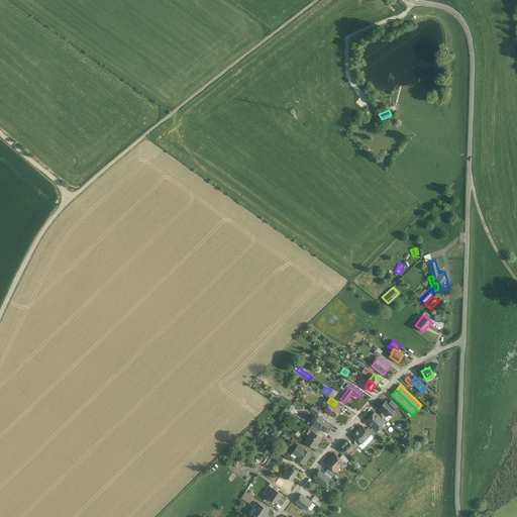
[(398,407),(391,400),(388,403),(394,408),(393,409),(395,410),(398,407)]
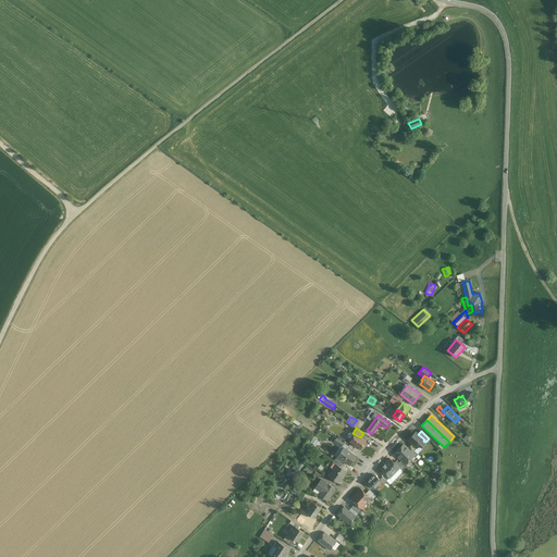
[(418,434),(416,432),(408,440),(416,448),(418,446),(419,446),(422,446),(422,443),(422,442),(423,441),(424,440),(418,434)]
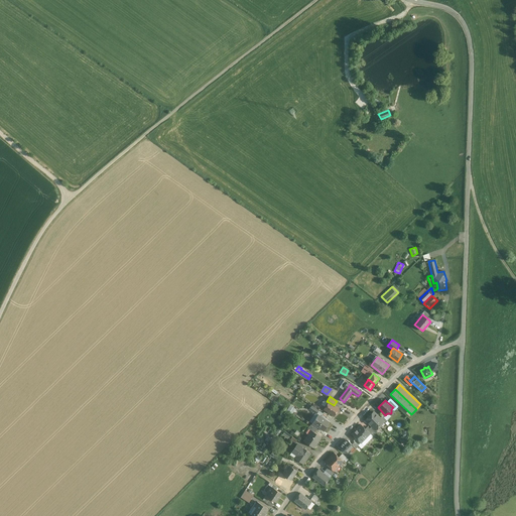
[(334,405),(329,402),(327,404),(326,404),(325,406),(325,407),(324,409),(328,411),(328,412),(329,413),(330,413),(334,415),(339,408),(334,405)]
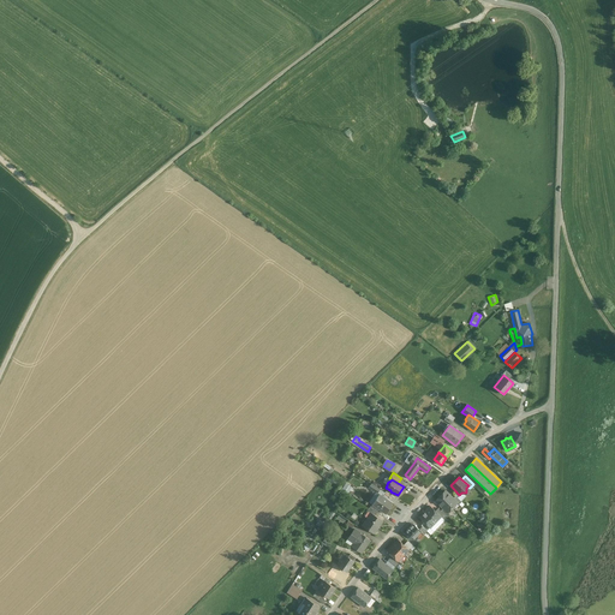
[(380,489),(371,484),(369,488),(377,494),(377,493),(380,489)]
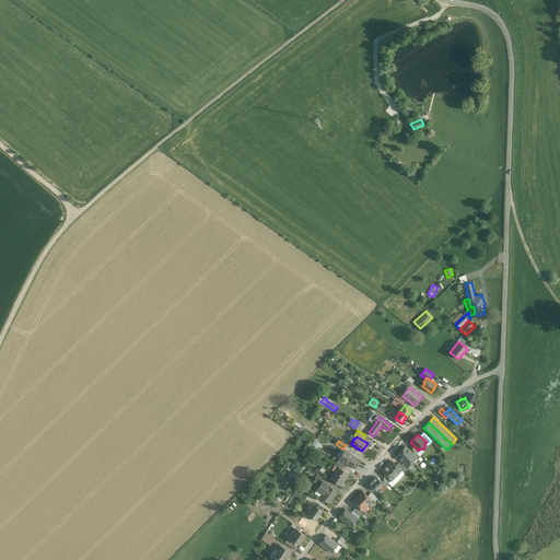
[(412,454),(405,446),(400,452),(411,462),(416,457),(412,454)]
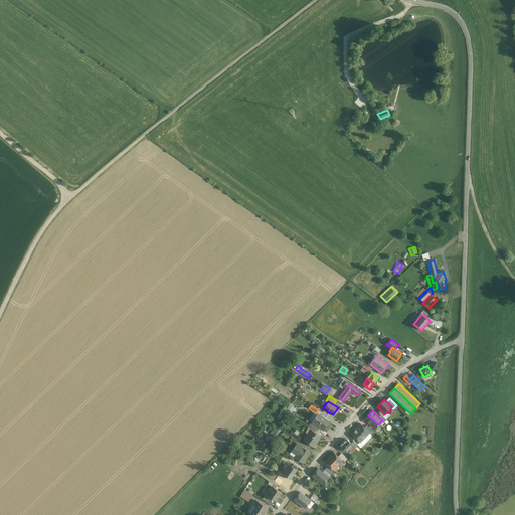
[(321,415),(318,413),(312,422),(317,426),(323,431),(329,421),(321,415)]
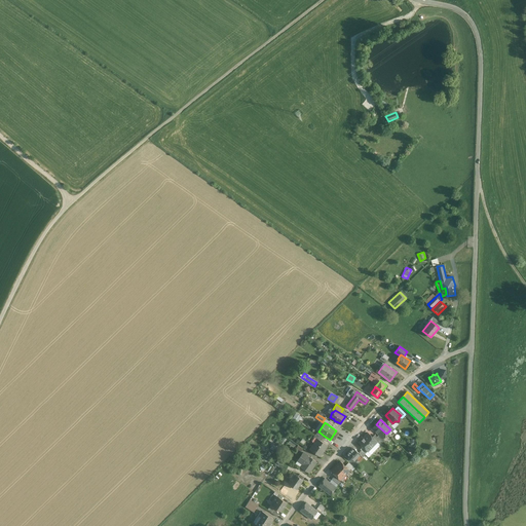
[(386,434),(376,424),(372,428),(379,435),(382,438),(383,438),(386,434)]
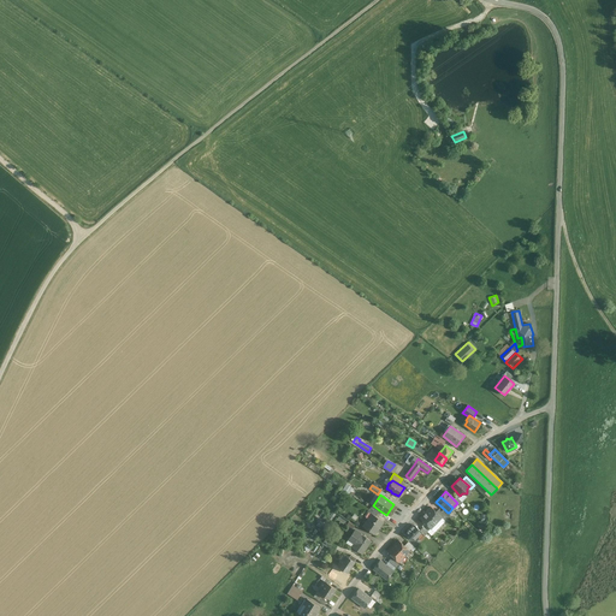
[(436,511),(431,507),(425,513),(436,523),(442,517),(436,511)]
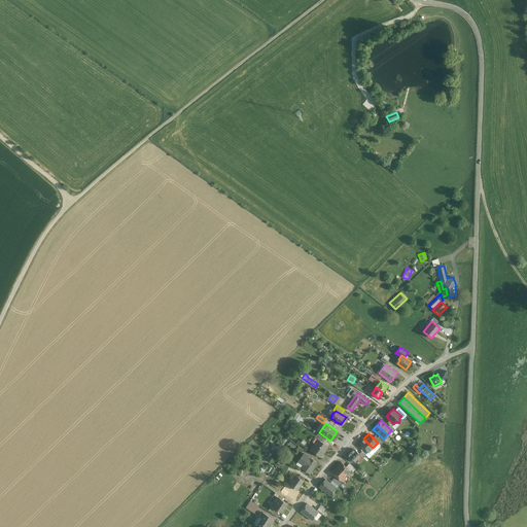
[(378,437),(376,435),(373,437),(378,443),(380,445),(382,442),(378,437)]
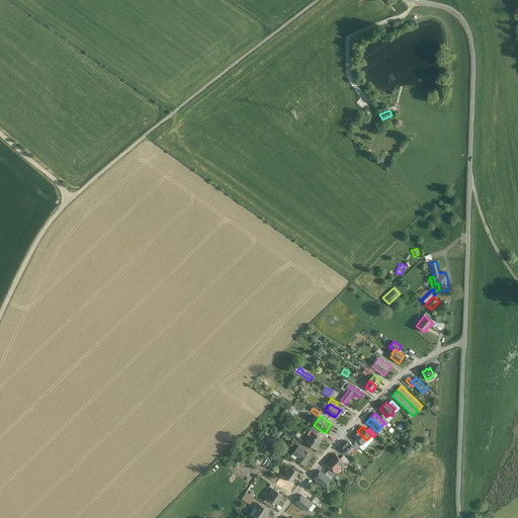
[(366,440),(357,431),(353,436),(357,440),(361,444),(366,440)]
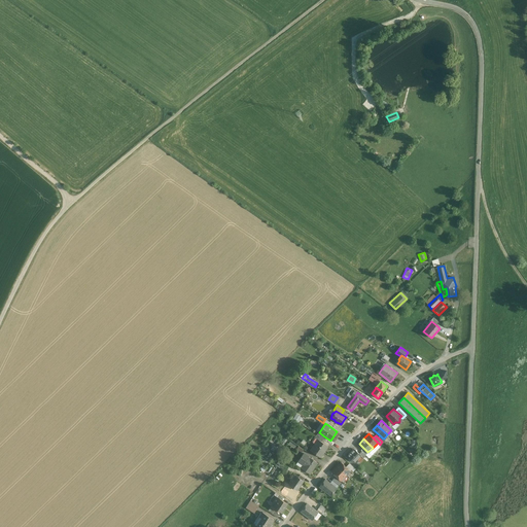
[(321,442),(318,440),(311,451),(321,457),(328,447),(321,442)]
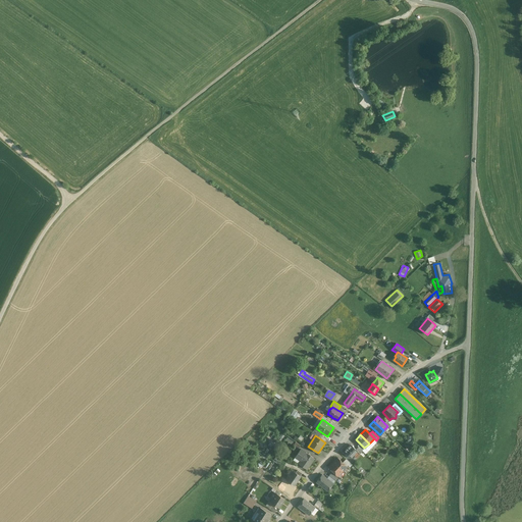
[(271,441),(268,446),(275,450),(277,448),(274,446),(275,445),(271,441)]
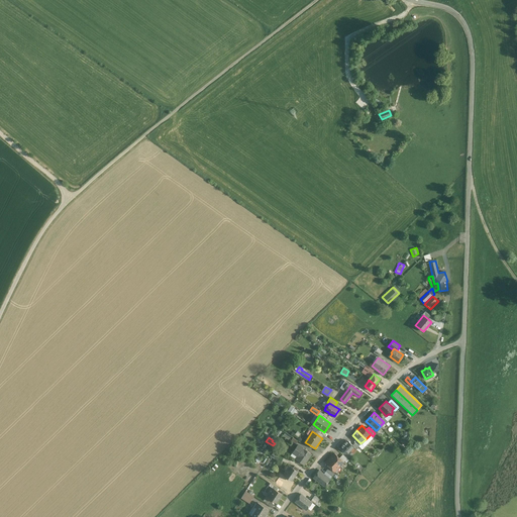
[(352,445),(347,440),(340,447),(347,453),(350,450),(349,449),(352,446),(352,445)]
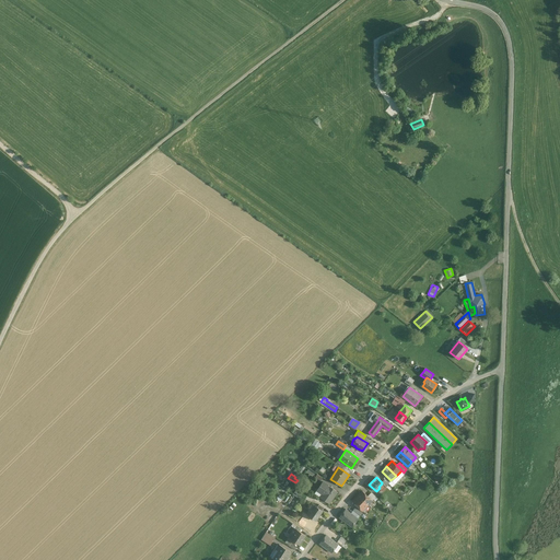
[(337,491),(323,481),(317,490),(324,494),(322,498),(329,503),(337,491)]
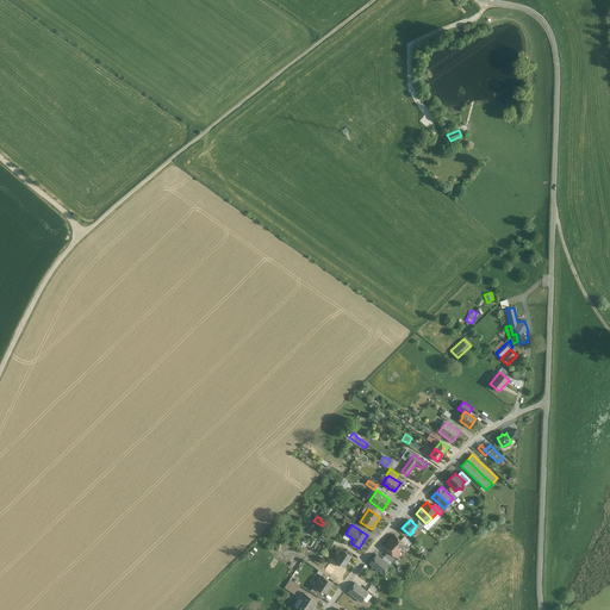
[(335,541),(323,533),(319,539),(330,546),(335,541)]
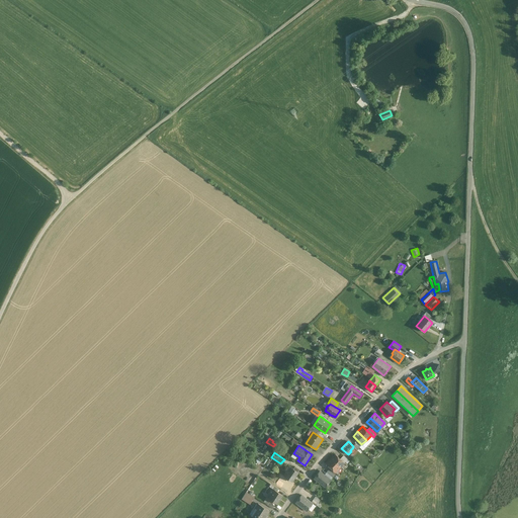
[(340,459),(335,454),(331,459),(339,467),(344,462),(340,459)]
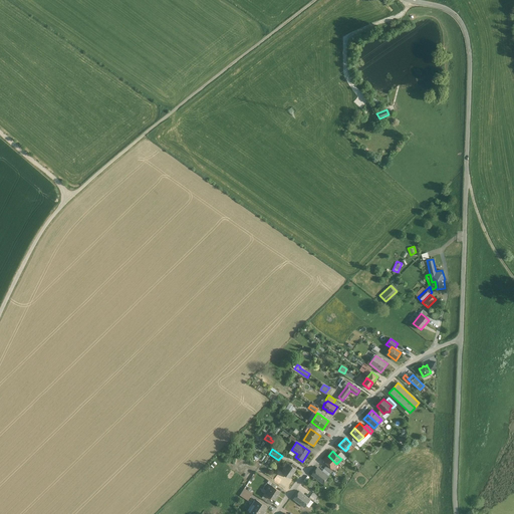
[(336,464),(328,456),(323,460),(332,469),(336,464)]
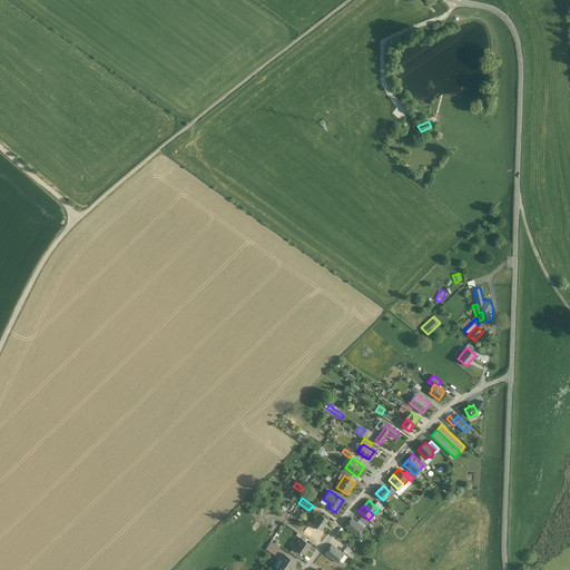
[(323,517),(320,514),(321,516),(317,521),(316,520),(313,524),(321,530),(327,520),(323,517)]
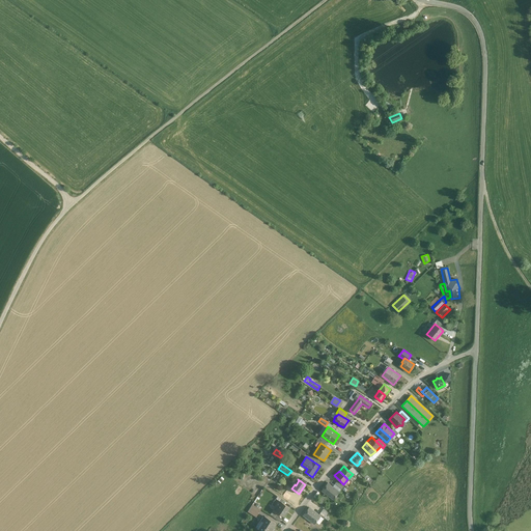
[(344,486),(337,480),(334,483),(341,490),(344,486)]
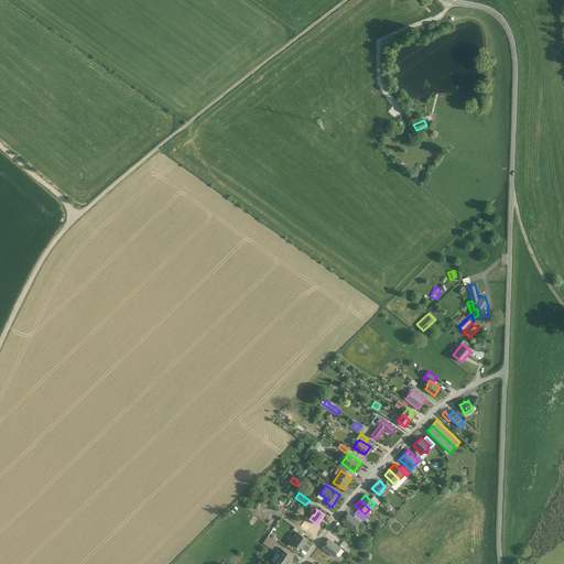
[(360,522),(348,513),(342,522),(350,529),(354,531),(360,522)]
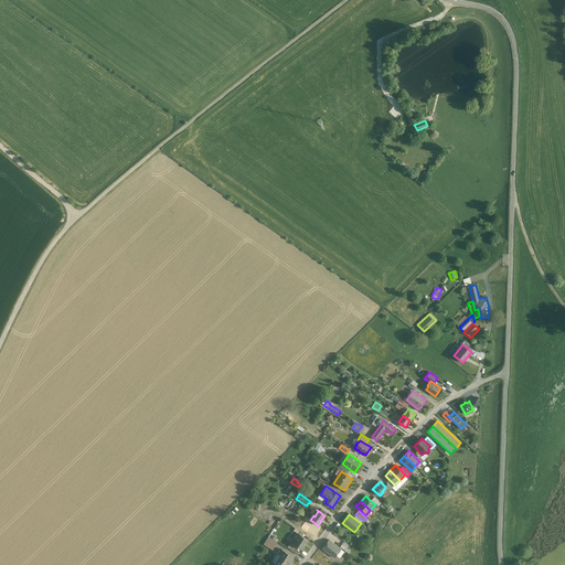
[(308,541),(299,534),(300,535),(294,544),(292,543),(292,544),(302,550),(308,541)]
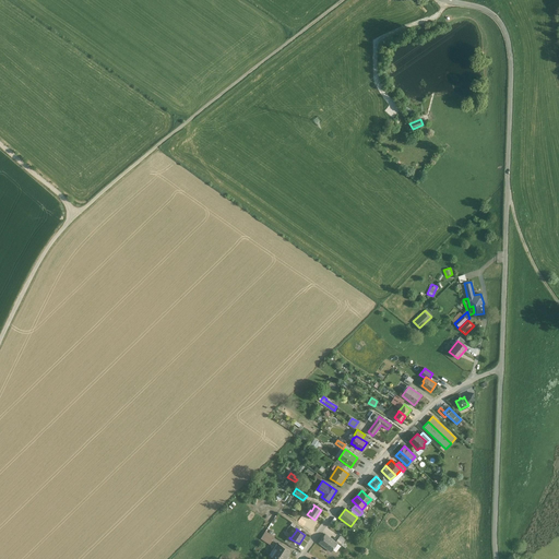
[(275,537),(265,531),(261,538),(270,545),(275,537)]
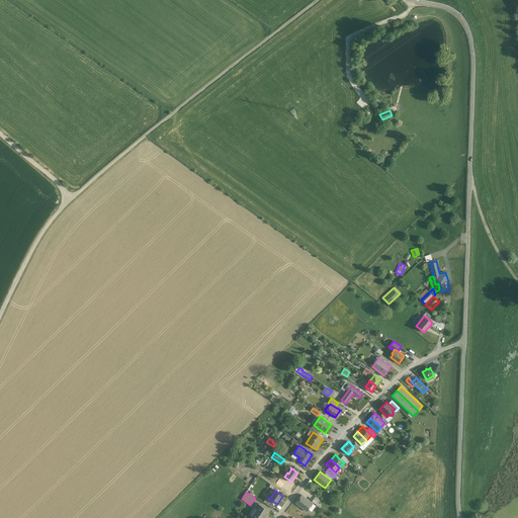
[(311,503),(300,495),(294,503),(306,512),(311,506),(312,504),(311,503)]
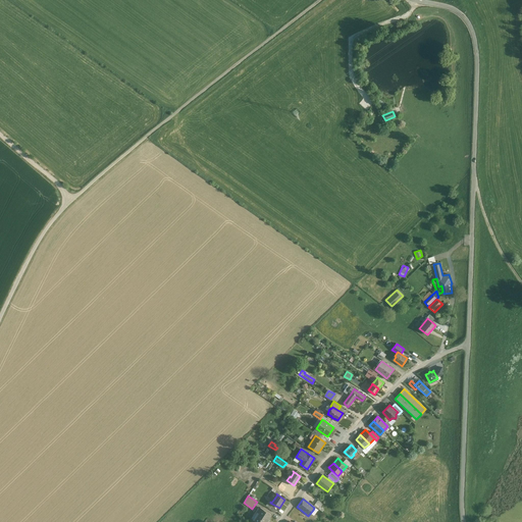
[(271,515),(260,508),(255,516),(256,517),(254,520),(256,521),(266,521),(268,519),(269,519),(271,515)]
